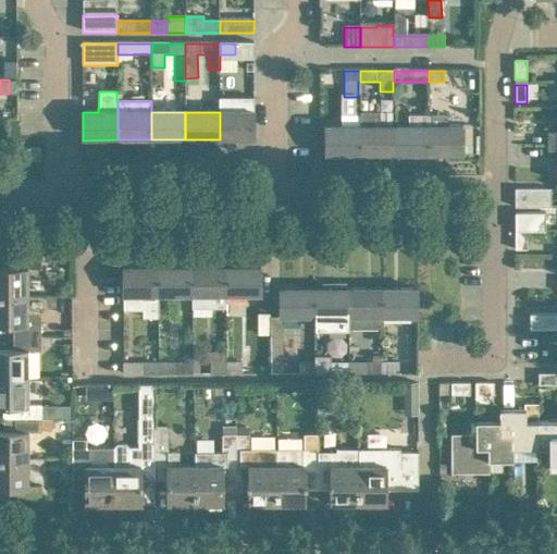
[(254,112),(220,112),(220,139),(254,139),(254,112)]
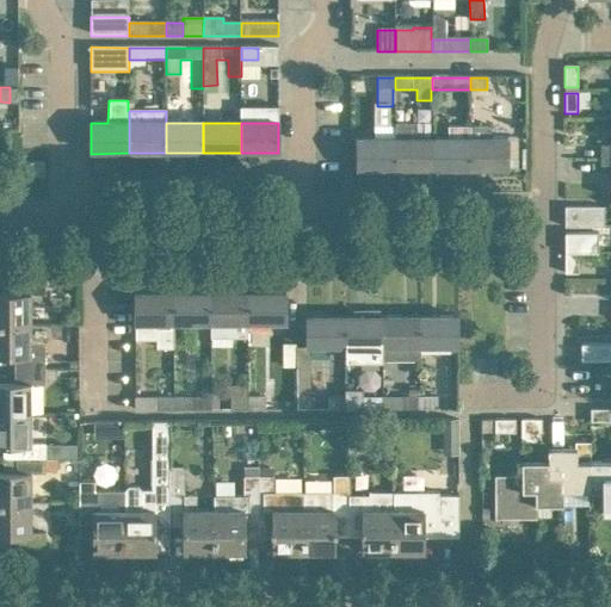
[(395,171),(432,171),(432,140),(415,140),(414,124),(395,124),(395,128),(395,171)]
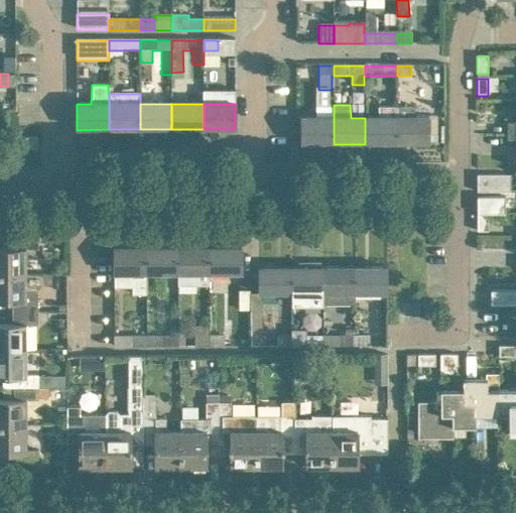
[(334,108),(315,108),(315,118),(301,118),(301,144),(334,144),(334,108)]
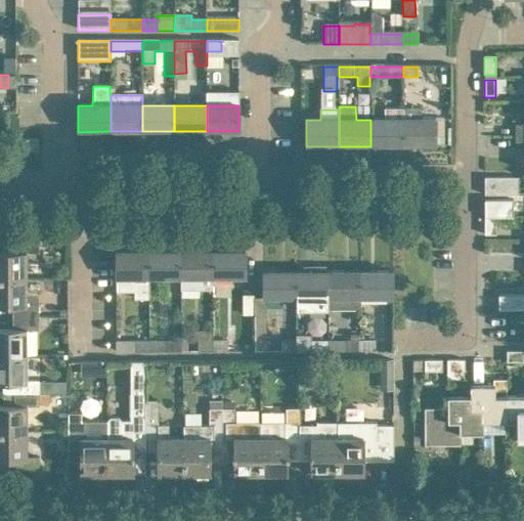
[(403,110),(384,110),(384,120),(370,120),(370,146),(403,146),(403,110)]
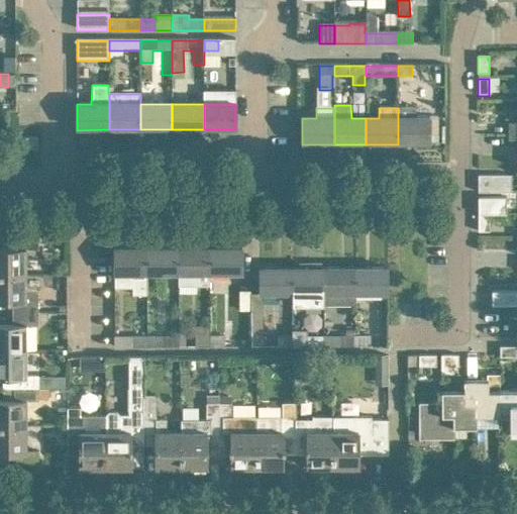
[(416,118),(416,108),(398,108),(398,144),(429,144),(429,118),(416,118)]
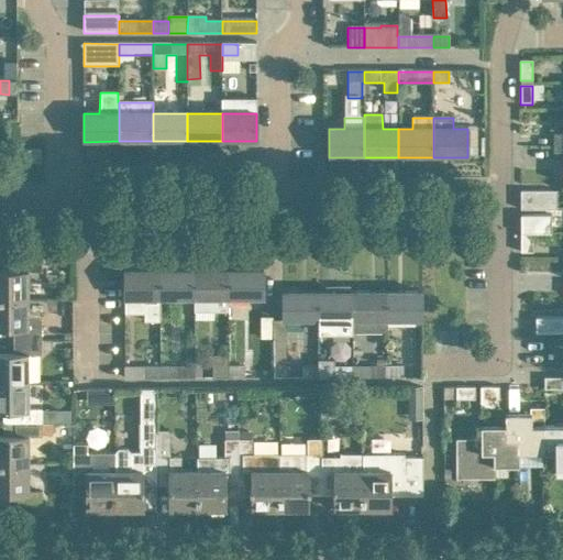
[(553,147),(562,147),(562,134),(553,134),(553,147)]
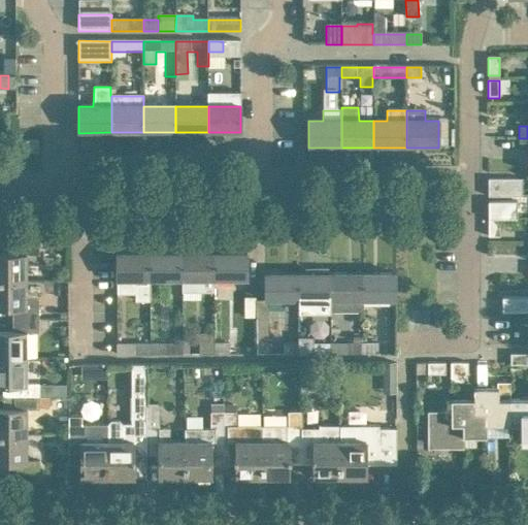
[(527,138),(519,138),(519,152),(527,151),(527,138)]
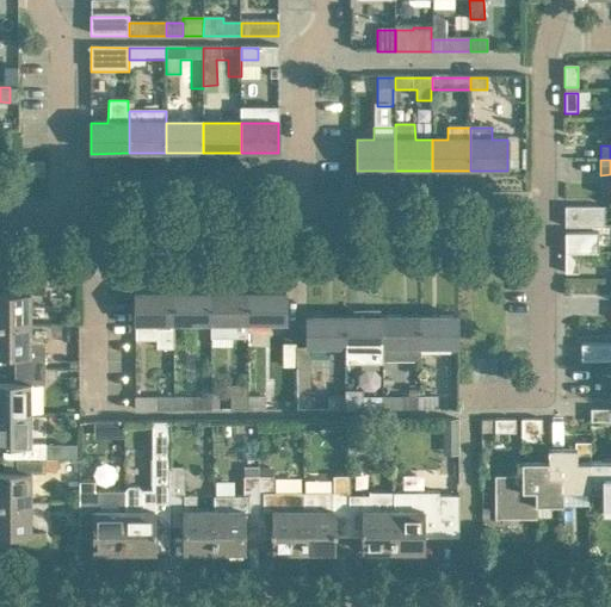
[(31,163),(31,178),(44,178),(44,163),(31,163)]
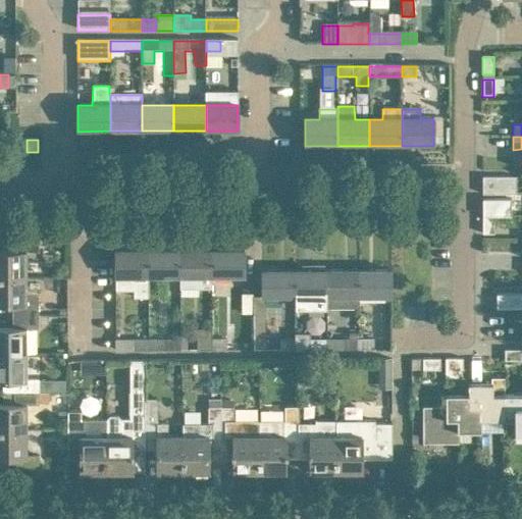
[(517,177),(482,177),(482,195),(517,195),(517,177)]
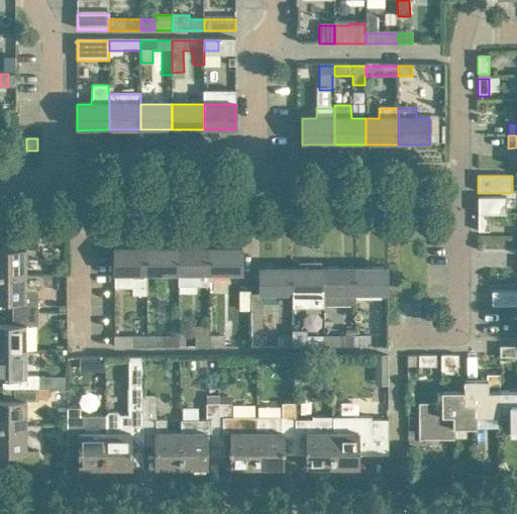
[(478,198),(478,215),(490,215),(490,198),(478,198)]
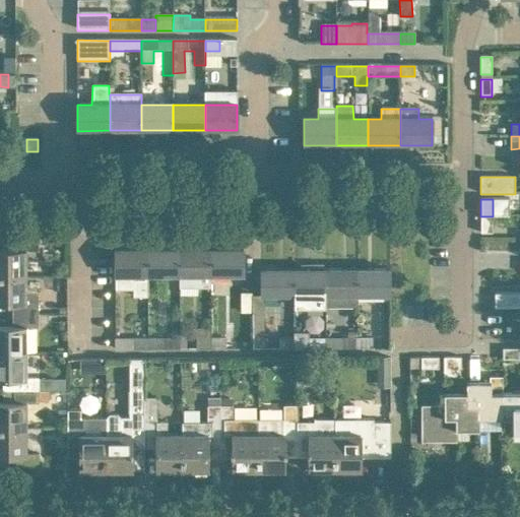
[(493,234),(493,216),(480,216),(480,234),(493,234)]
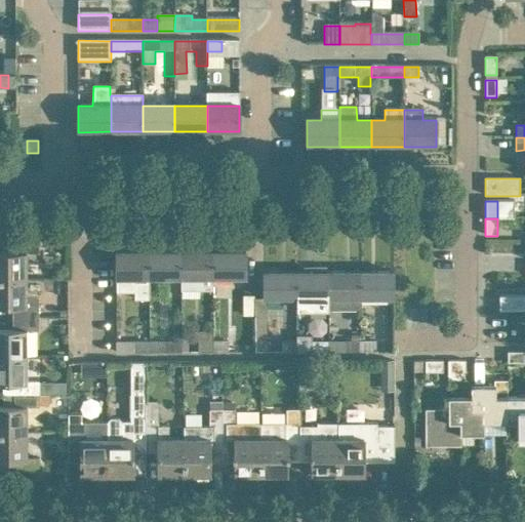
[(12,254),(0,253),(0,280),(29,281),(28,254),(39,254),(39,241),(12,241),(12,254)]
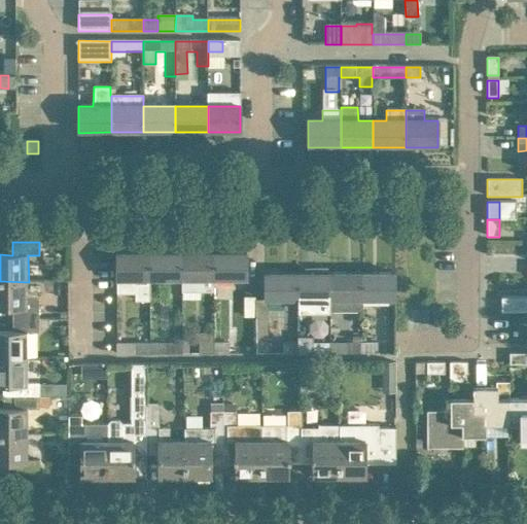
[(182,291),(213,291),(213,280),(215,280),(215,253),(182,254),(182,291)]
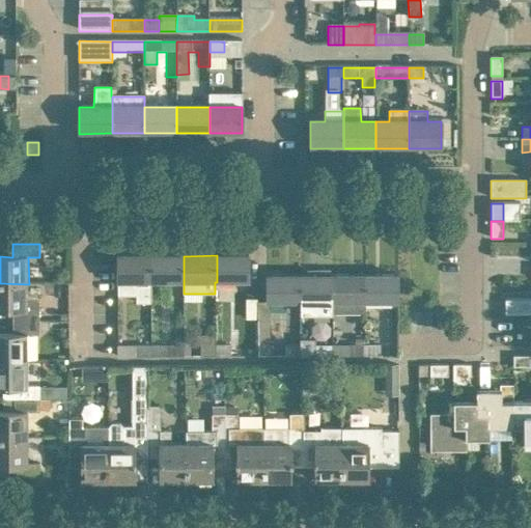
[(248,255),(217,255),(217,282),(249,282),(248,255)]
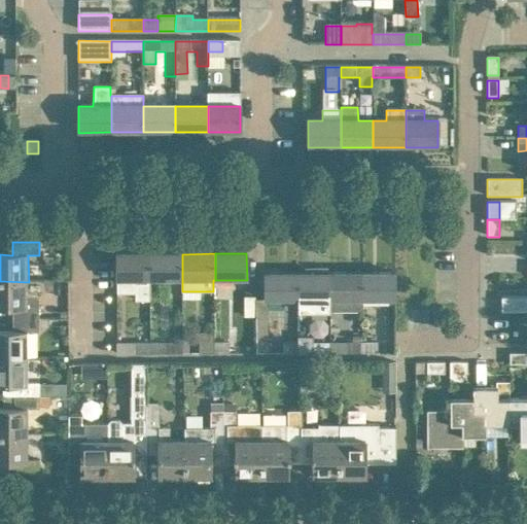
[(149,301),(149,280),(149,254),(116,254),(116,293),(135,293),(135,301),(149,301)]
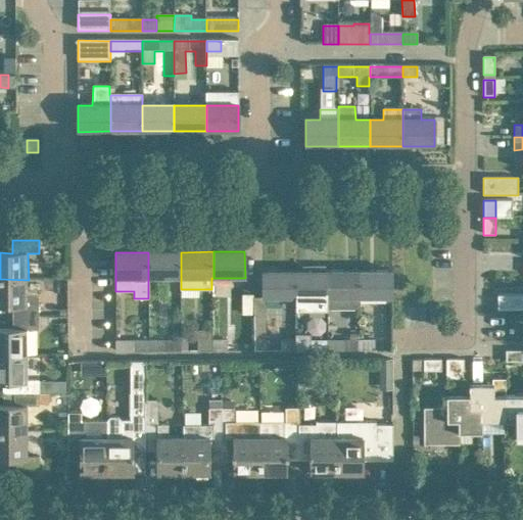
[(180,278),(180,289),(181,289),(181,252),(148,252),(148,278),(180,278)]
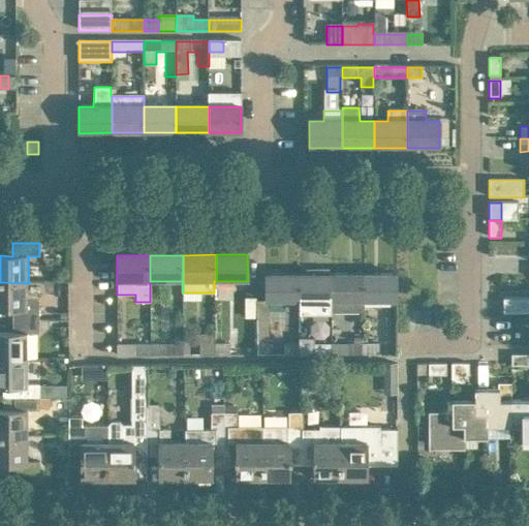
[(316,275),(299,275),(299,302),(331,302),(331,275),(331,271),(316,271),(316,275)]
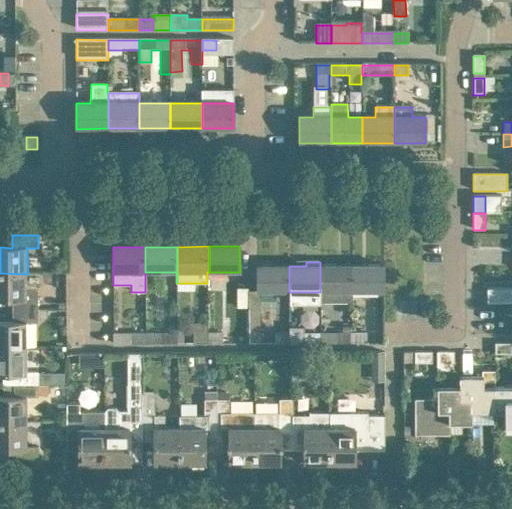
[(257,266),(257,292),(260,292),(289,292),(289,266),(257,266)]
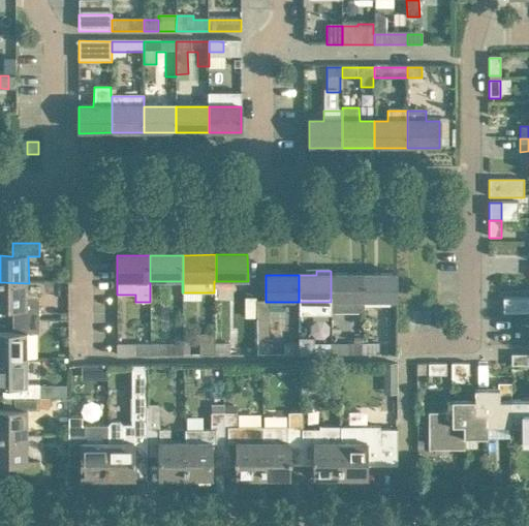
[(331,275),(331,302),(363,302),(363,275),(331,275)]
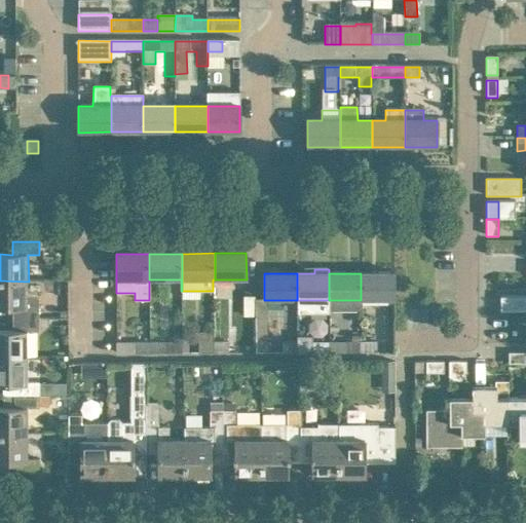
[(393,273),(361,273),(361,300),(393,300),(393,273)]
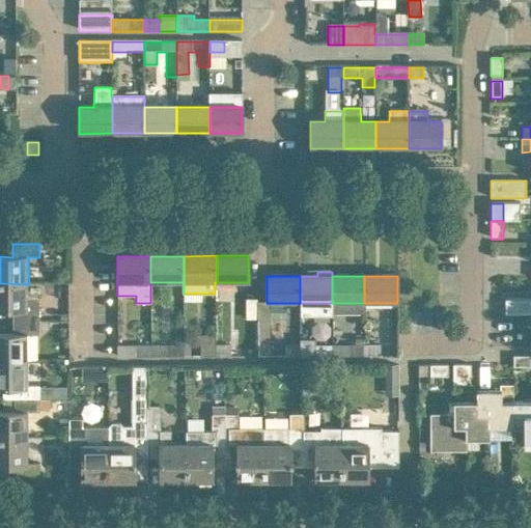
[(0,309),(12,310),(12,323),(40,323),(39,308),(29,308),(29,284),(0,283),(0,309)]
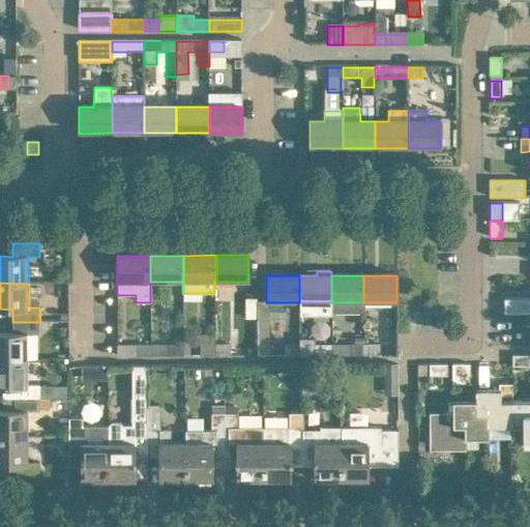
[(504,315),(529,314),(529,299),(504,300),(504,315)]
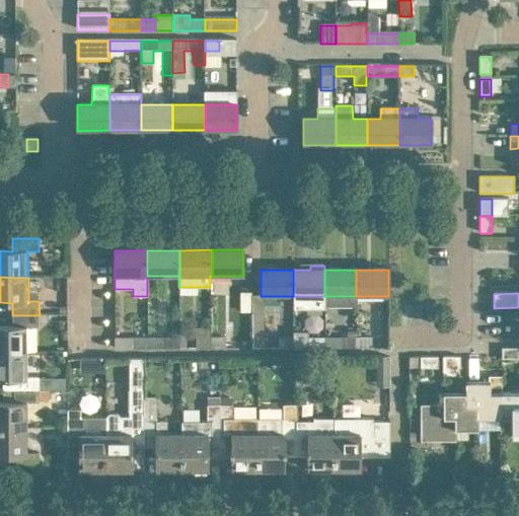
[(251,294),(240,294),(240,313),(251,313),(251,296),(251,294)]
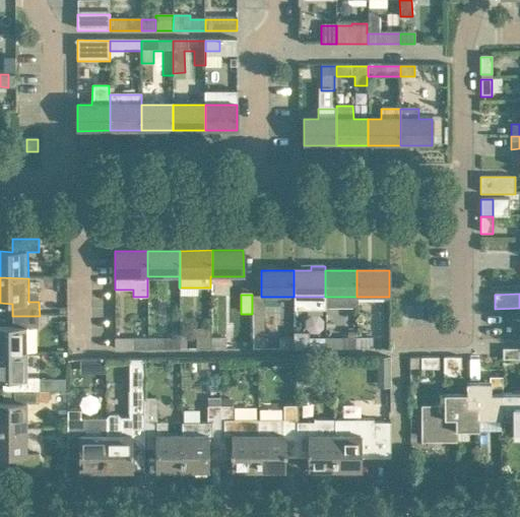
[(261,297),(252,297),(252,314),(253,314),(253,349),(264,349),(264,297),(261,297)]
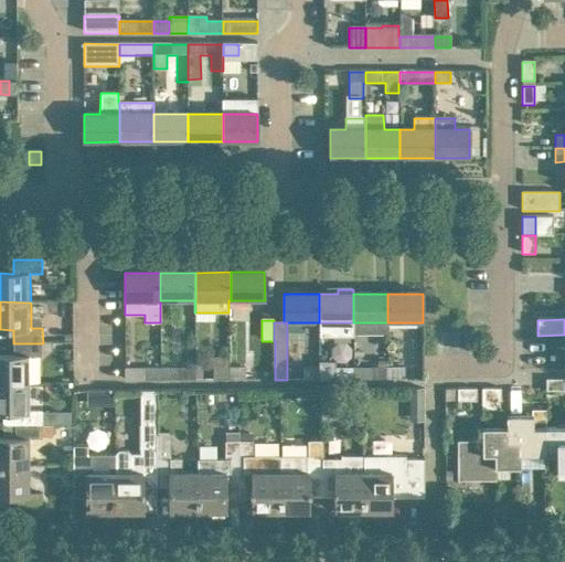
[(228,358),(231,358),(231,380),(245,380),(245,354),(236,354),(236,337),(228,337),(228,358)]
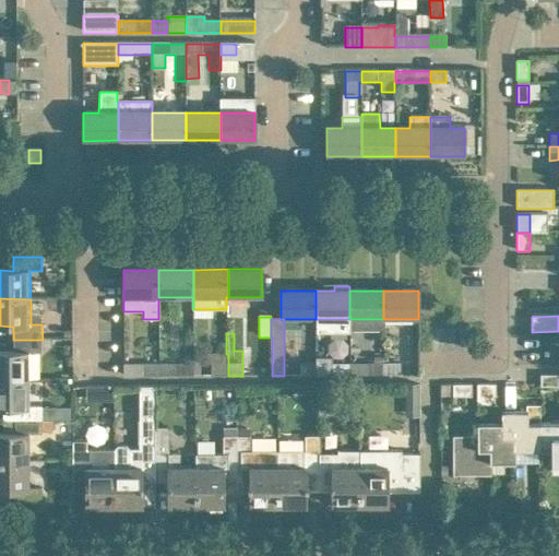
[(0,352),(0,380),(31,381),(31,353),(43,353),(43,340),(13,340),(13,353),(0,352)]
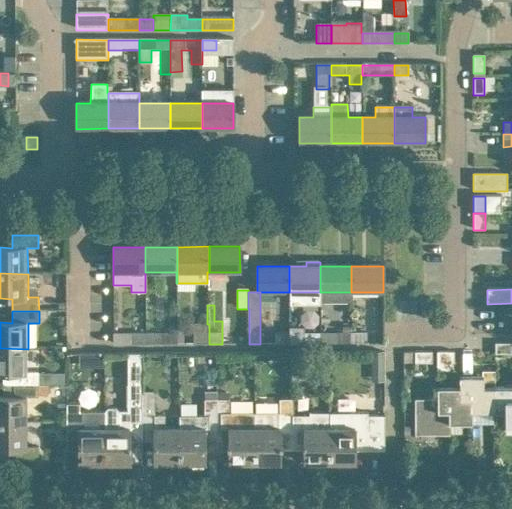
[(288,333),(289,333),(289,344),(304,344),(304,322),(288,323),(288,333)]
